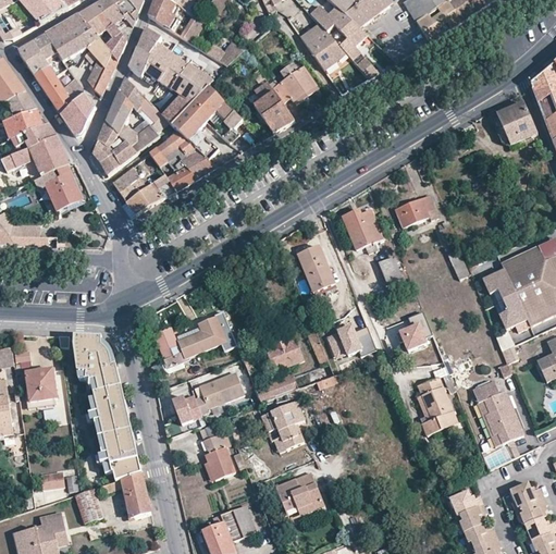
[(0,9),(5,7),(12,2),(10,0),(0,0),(0,9)]
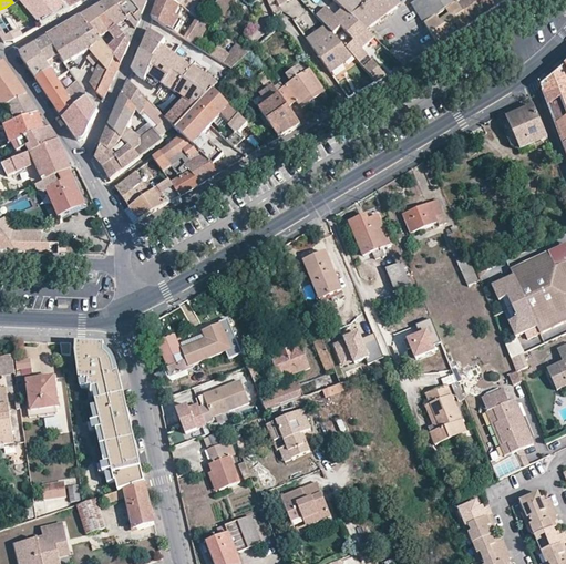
[(19,0),(40,24),(51,18),(69,8),(62,0),(19,0)]
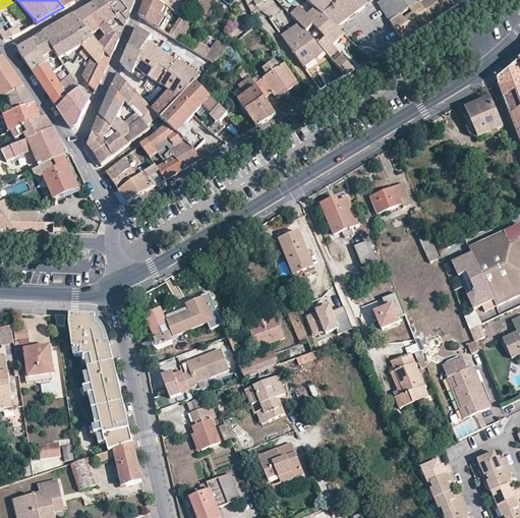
[(91,3),(106,22),(116,15),(115,15),(114,12),(112,9),(109,6),(107,3),(106,0),(95,0),(91,3)]
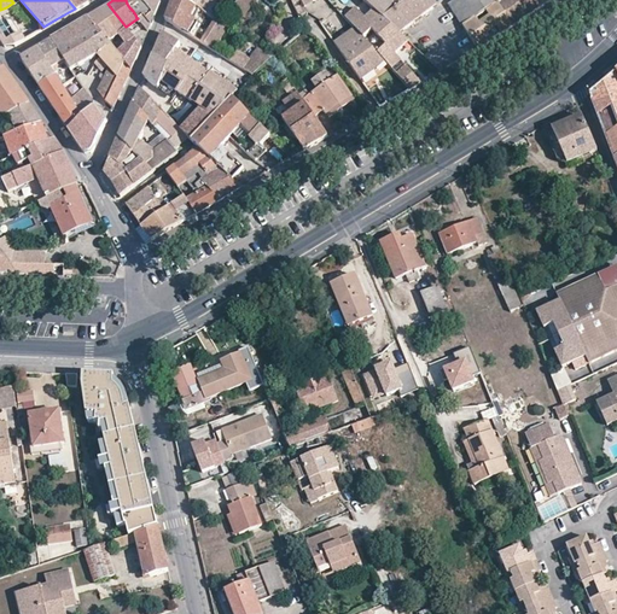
[(126,0),(127,4),(129,7),(133,11),(135,15),(137,18),(143,13),(150,22),(159,0),(126,0)]
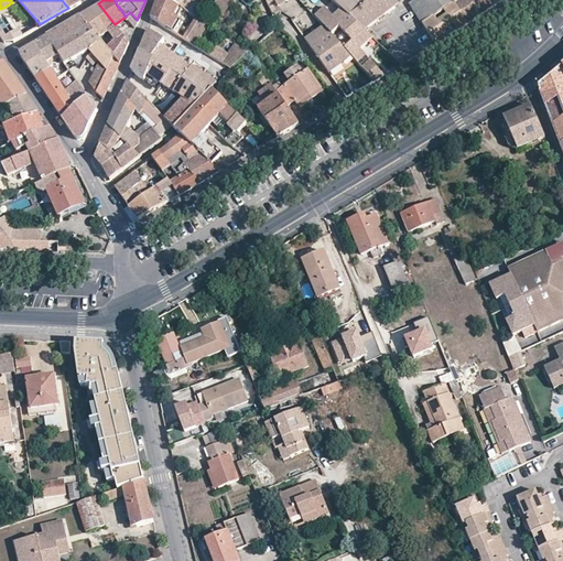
[(166,27),(169,29),(173,21),(176,17),(174,15),(171,13),(177,2),(174,0),(154,0),(153,4),(149,15),(150,17),(166,27)]
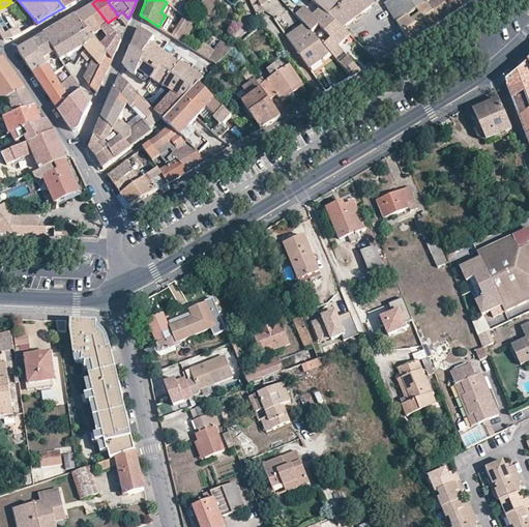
[(201,0),(198,3),(211,17),(225,0),(201,0)]
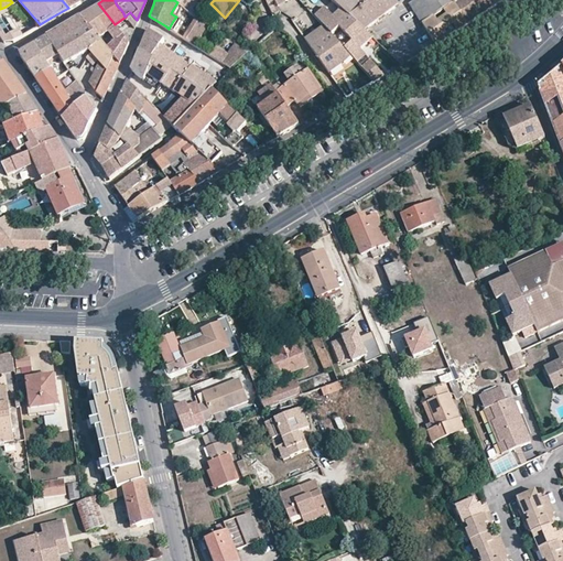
[(239,0),(225,18),(230,22),(248,0),(239,0)]
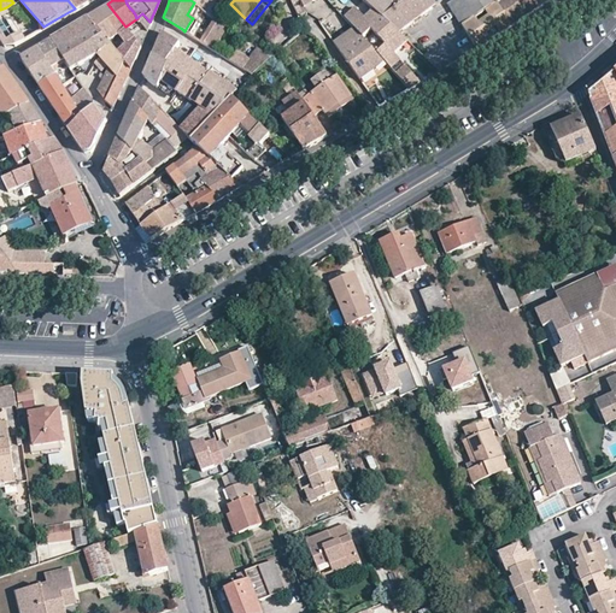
[(364,0),(371,6),(381,15),(400,0),(364,0)]
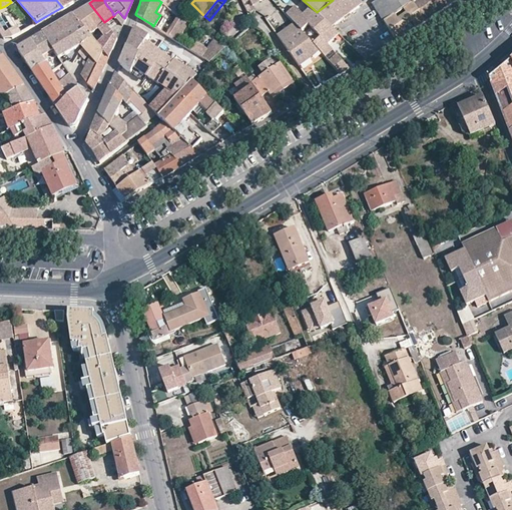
[(323,18),(326,23),(357,0),(333,0),(317,12),(322,19),(323,18)]
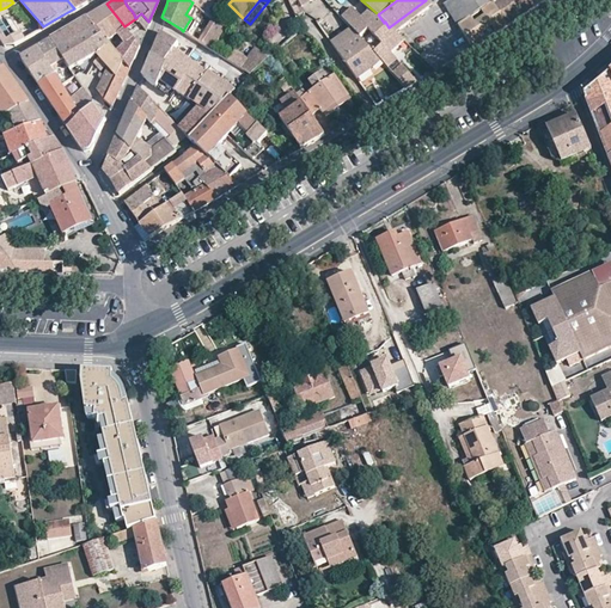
[(445,0),(444,1),(457,22),(469,13),(474,11),(478,7),(489,0),(445,0)]
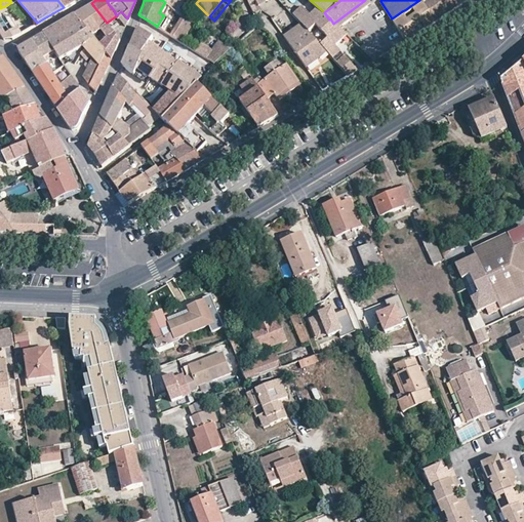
[(412,27),(416,32),(425,27),(427,25),(435,19),(424,1),(422,0),(419,0),(410,6),(414,11),(410,14),(406,16),(412,27)]
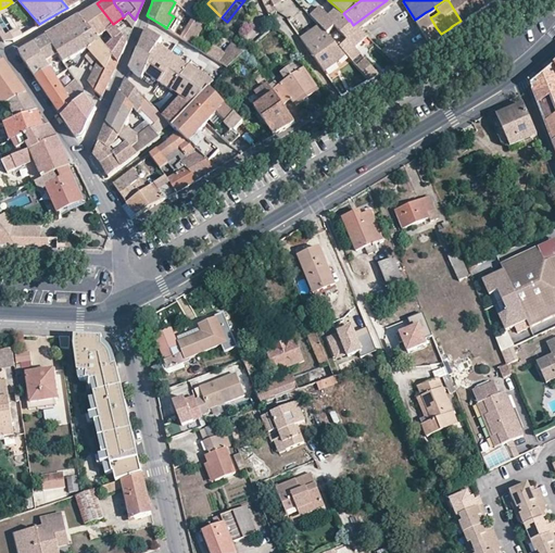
[(450,0),(449,1),(461,21),(471,13),(481,5),(477,0),(450,0)]
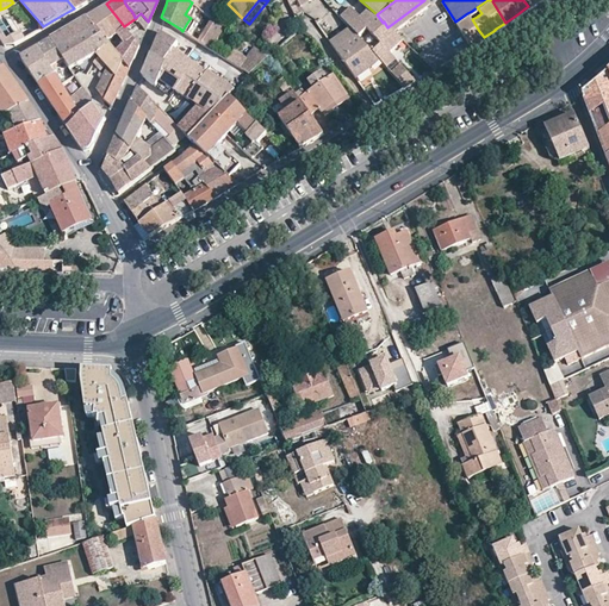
[(185,14),(188,17),(196,6),(192,2),(185,14)]
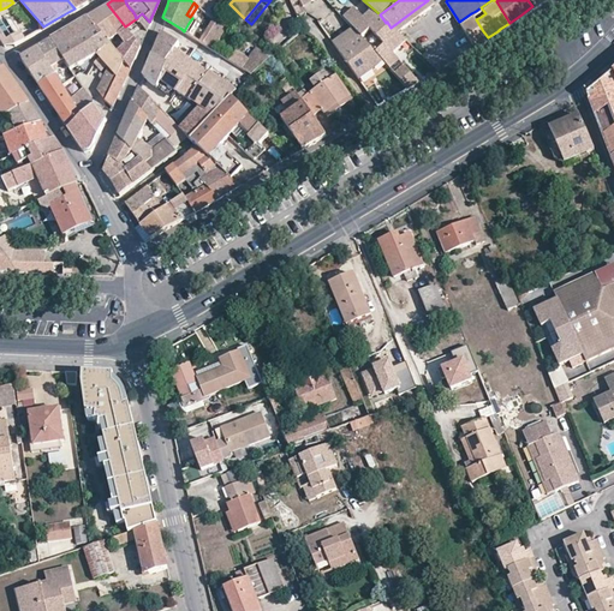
[(121,57),(130,66),(139,45),(136,39),(125,27),(107,4),(96,10),(87,16),(96,27),(103,35),(114,48),(121,57)]
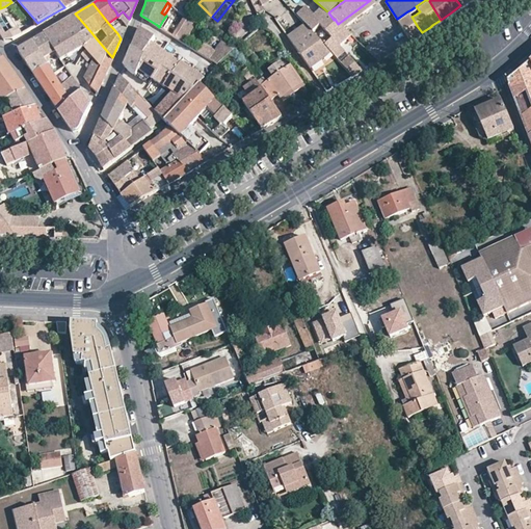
[(351,75),(361,69),(339,45),(346,31),(338,24),(335,19),(334,20),(328,12),(320,5),(312,14),(303,4),(295,12),(303,22),(309,28),(316,21),(328,34),(321,42),(329,51),(351,75)]
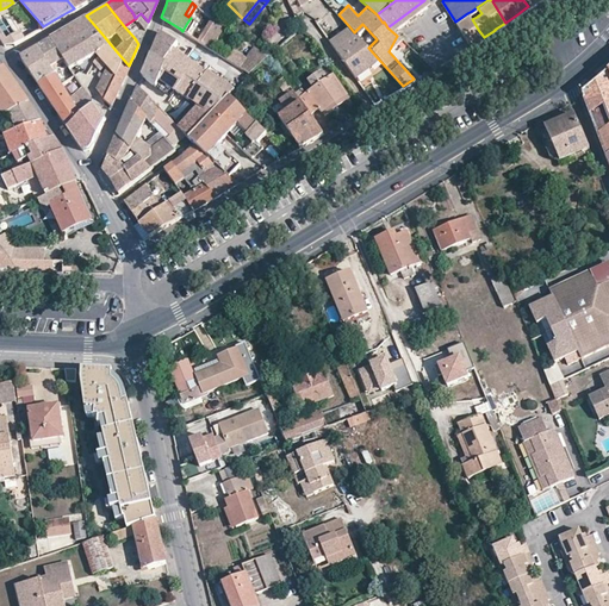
[(0,39),(2,43),(13,42),(24,36),(6,7),(0,10),(0,39)]
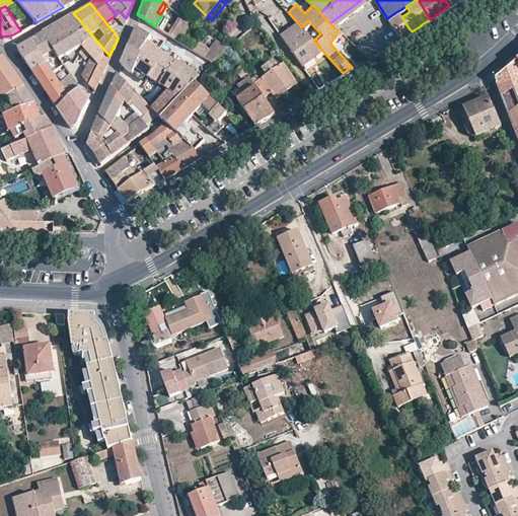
[(126,18),(120,11),(115,15),(116,15),(124,24),(125,21),(126,18)]
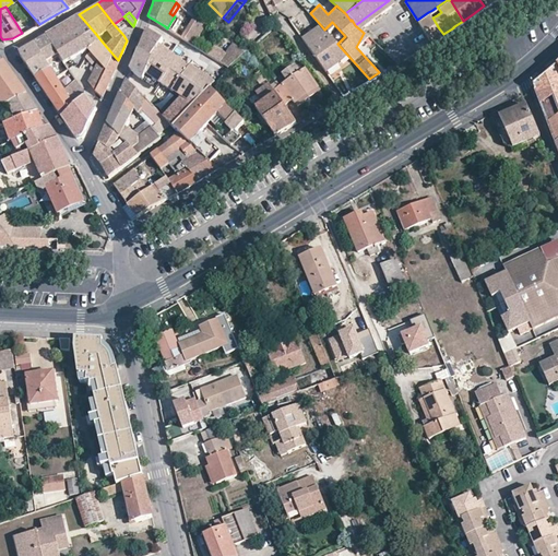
[(191,42),(204,19),(191,12),(178,34),(191,42)]
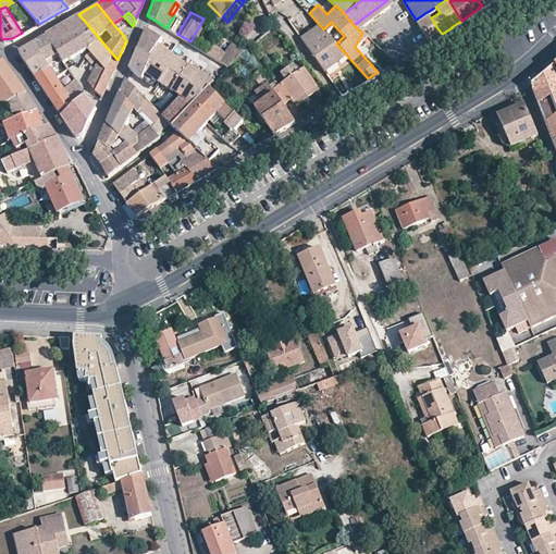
[(416,20),(429,42),(433,39),(442,34),(437,28),(431,17),(427,12),(416,20)]
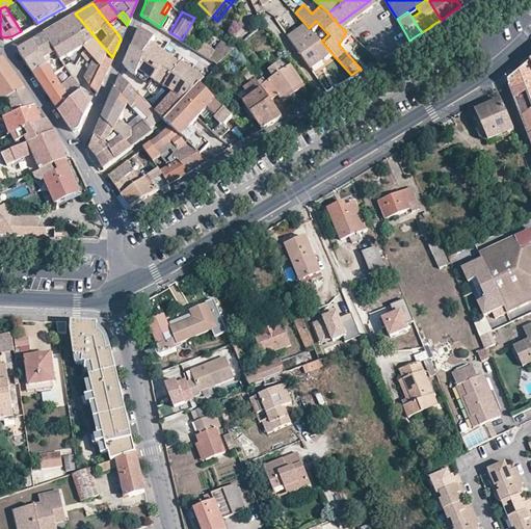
[(48,29),(54,41),(83,23),(75,14),(64,20),(48,29)]
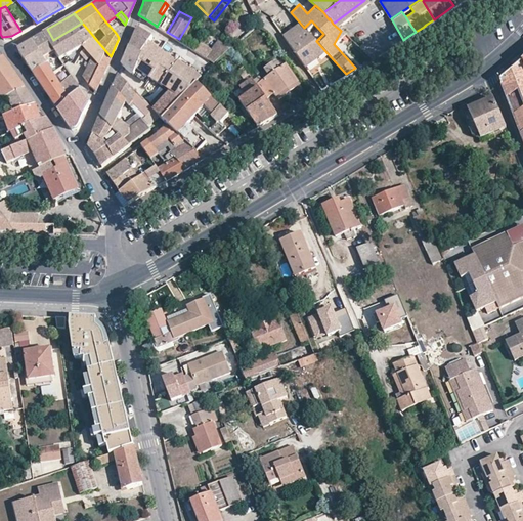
[(106,23),(116,33),(124,26),(125,25),(117,15),(106,23)]
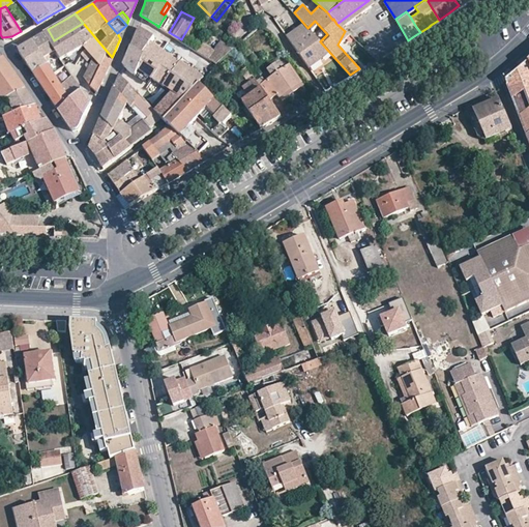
[(302,22),(285,33),(307,65),(313,62),(313,58),(319,58),(323,55),(328,51),(320,41),(307,28),(302,22)]
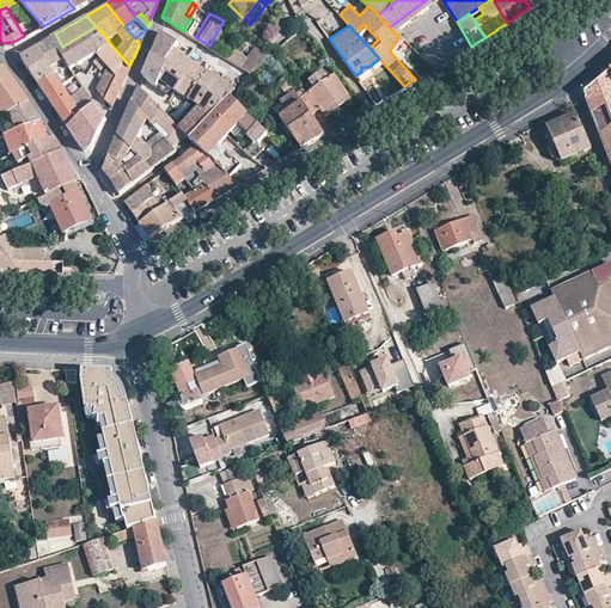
[(63,56),(69,66),(95,50),(108,65),(98,85),(104,98),(111,104),(129,66),(121,56),(114,48),(103,35),(96,26),(62,47),(55,34),(53,35),(49,37),(63,56)]
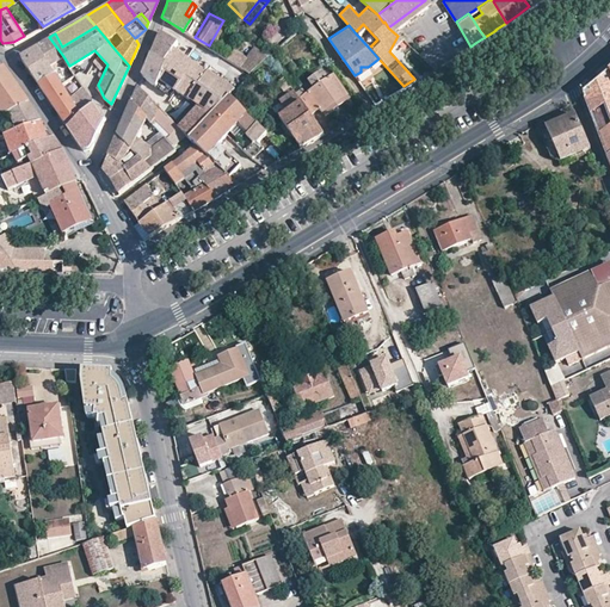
[(165,62),(173,68),(183,55),(172,47),(177,42),(174,39),(159,30),(155,39),(151,51),(165,61),(165,62)]
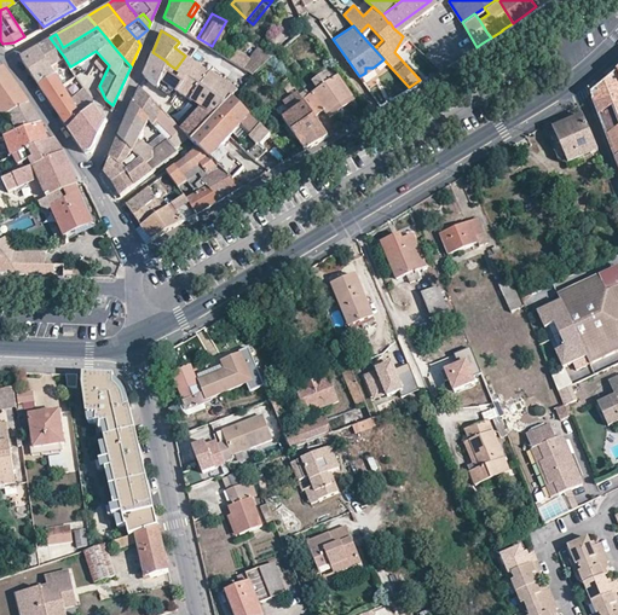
[(22,59),(38,82),(53,73),(52,70),(50,67),(56,63),(64,57),(50,38),(41,42),(22,54),(22,59)]
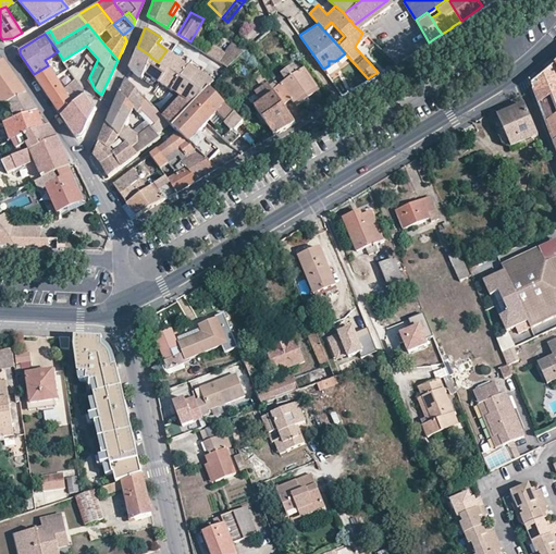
[(218,60),(226,65),(227,64),(243,50),(232,41),(224,51),(222,54),(218,60)]
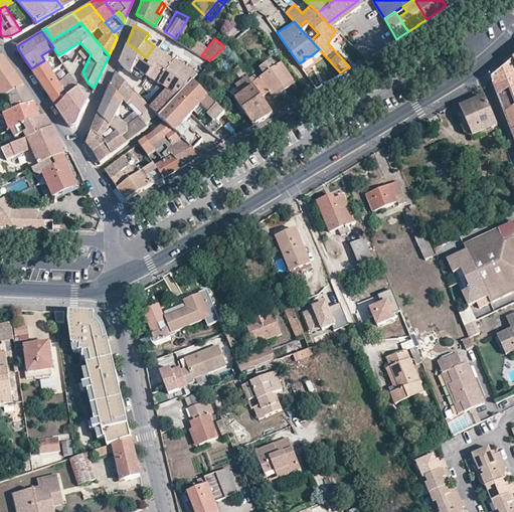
[(190,47),(201,55),(205,50),(203,47),(200,44),(198,41),(196,39),(190,47)]
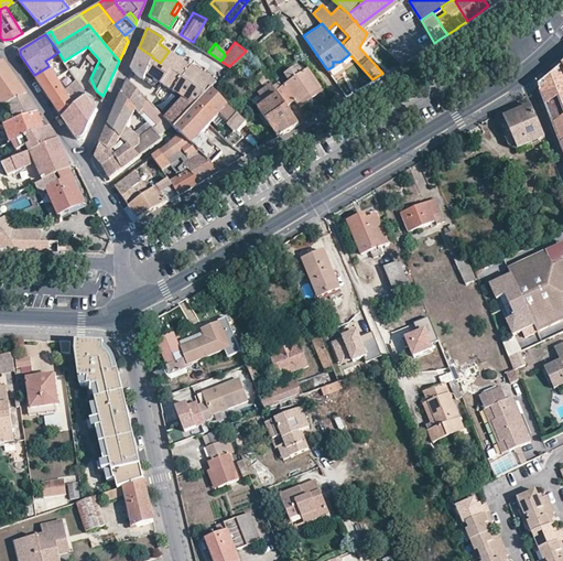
[(227,52),(215,43),(217,45),(219,49),(223,52),(225,55),(227,52)]
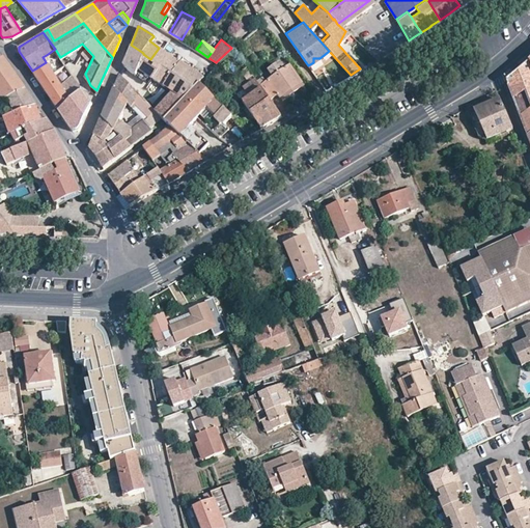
[(162,117),(163,118),(180,100),(193,87),(179,78),(150,59),(143,54),(143,53),(131,45),(124,60),(122,64),(135,74),(137,67),(151,78),(170,90),(154,109),(162,117)]
